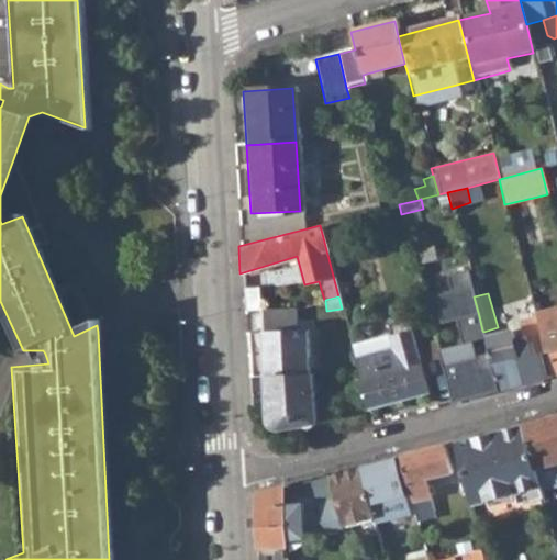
[(264,377),(308,374),(305,331),(297,331),(296,309),(260,311),(264,377)]
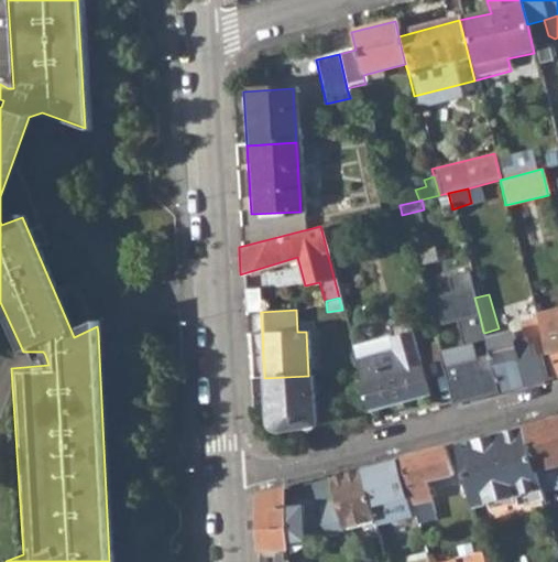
[(545,353),(551,379),(557,377),(557,314),(536,320),(537,323),(545,353)]
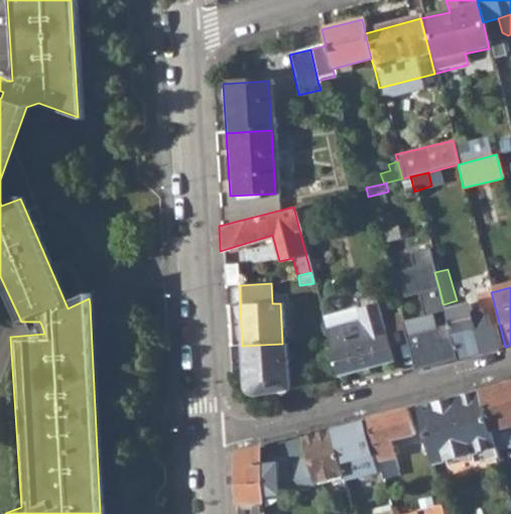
[(424,294),(429,307),(443,304),(442,303),(439,290),(424,294)]
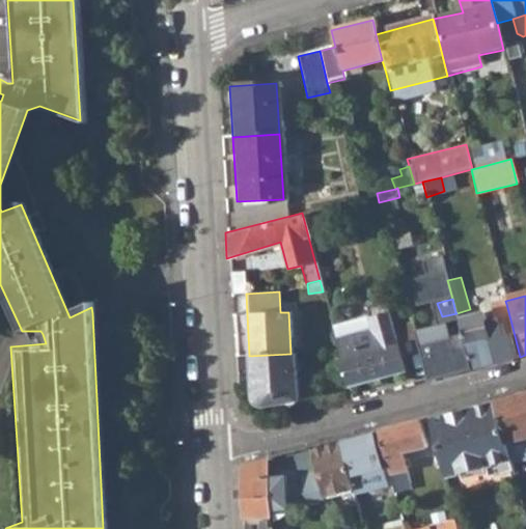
[(481,318),(460,324),(471,370),(514,358),(507,334),(514,332),(506,304),(489,307),(494,325),(485,326),(481,318)]
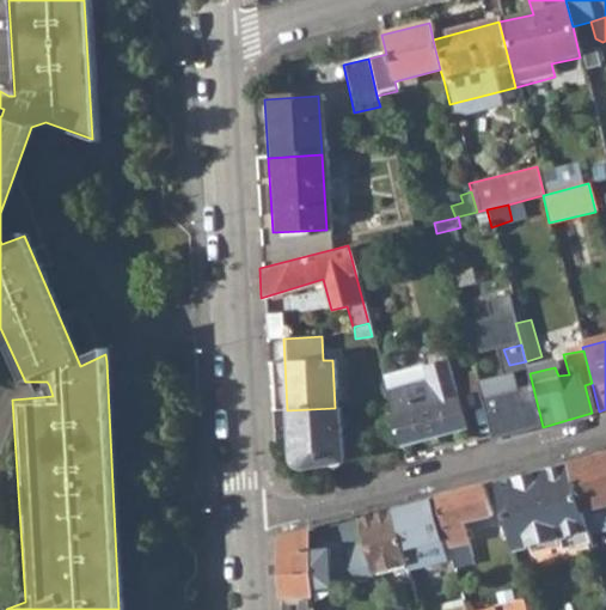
[(530,373),(526,361),(509,365),(513,382),(485,390),(499,438),(543,427),(530,373)]
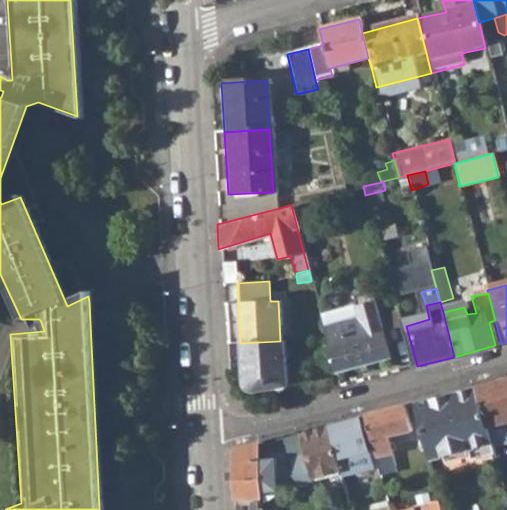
[(322,327),(334,372),(388,357),(384,345),(404,340),(396,312),(377,317),(373,303),(355,307),(357,317),(322,327)]
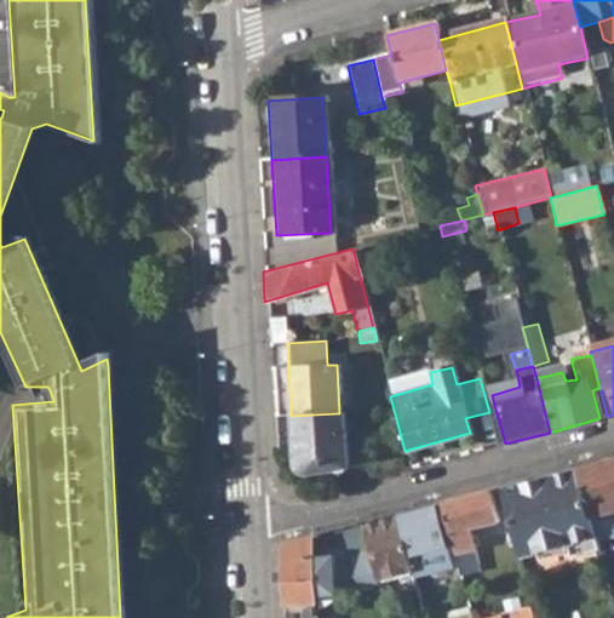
[(294,474),(300,478),(305,479),(348,470),(344,413),(339,413),(291,416),(293,468),(294,474)]
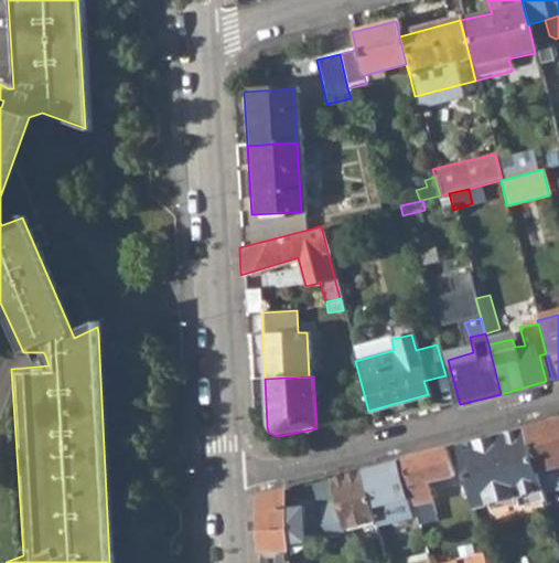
[(558,416),(522,426),(534,470),(558,463),(558,416)]
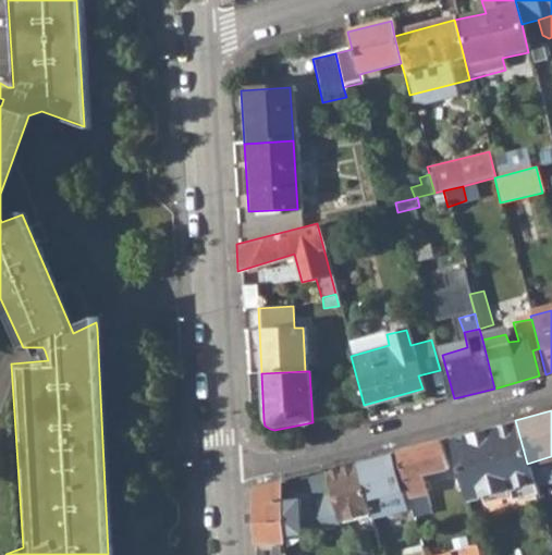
[(462,491),(464,502),(506,490),(508,500),(536,494),(527,464),(515,420),(446,439),(457,473),(462,491)]
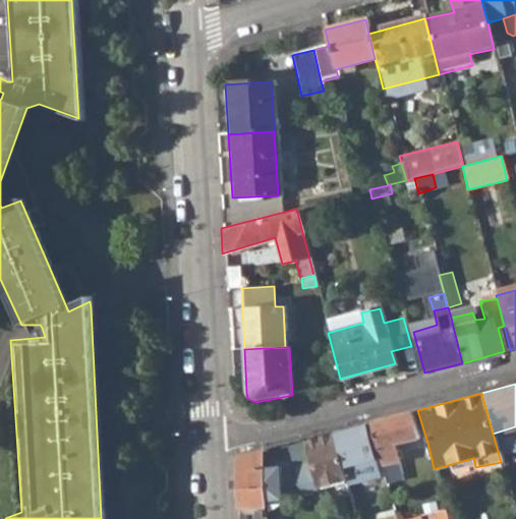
[(367,423),(381,465),(384,473),(386,482),(401,478),(392,442),(417,435),(413,411),(367,423)]
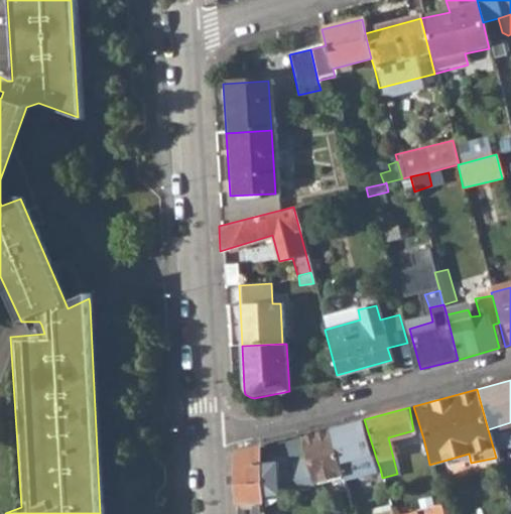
[(360,420),(298,436),(305,461),(311,488),(313,487),(312,485),(340,476),(342,480),(375,472),(360,420)]
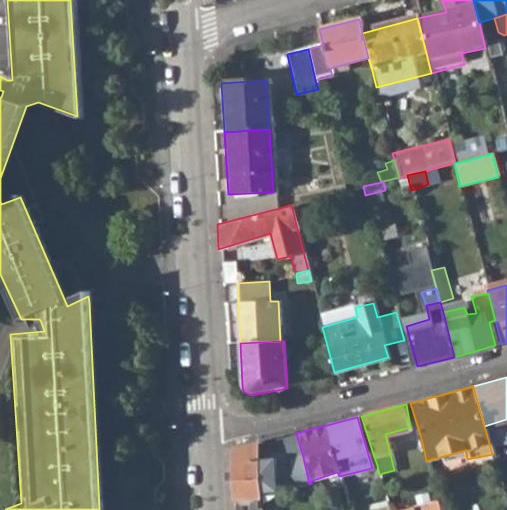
[(417,453),(424,451),(420,435),(412,437),(417,453)]
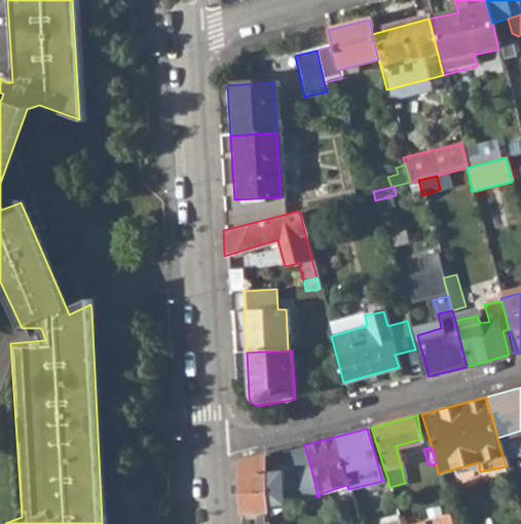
[(266,508),(266,504),(265,477),(263,456),(238,463),(240,514),(262,509),(266,508)]
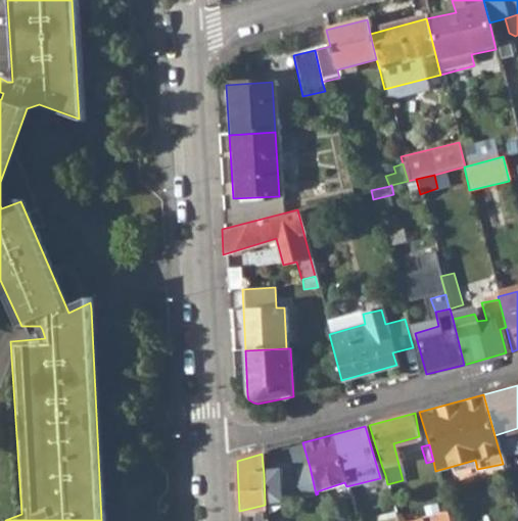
[(299,487),(281,491),(282,502),(316,494),(310,467),(294,470),(299,487)]
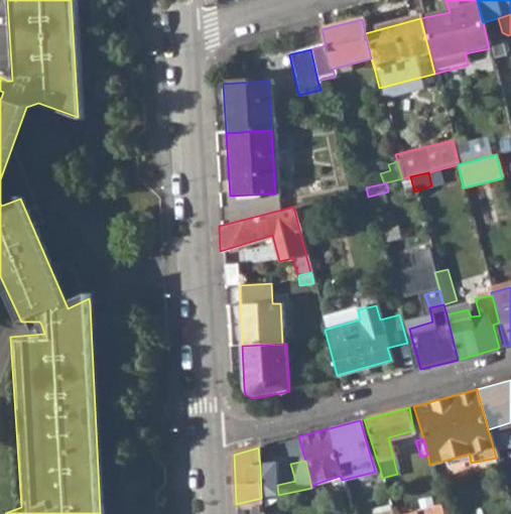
[(276,466),(260,468),(261,495),(278,495),(277,485),(276,466)]
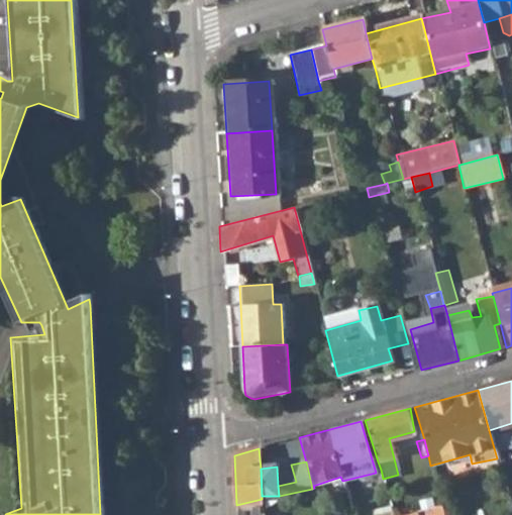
[(236,505),(236,514),(259,514),(258,500),(236,505)]
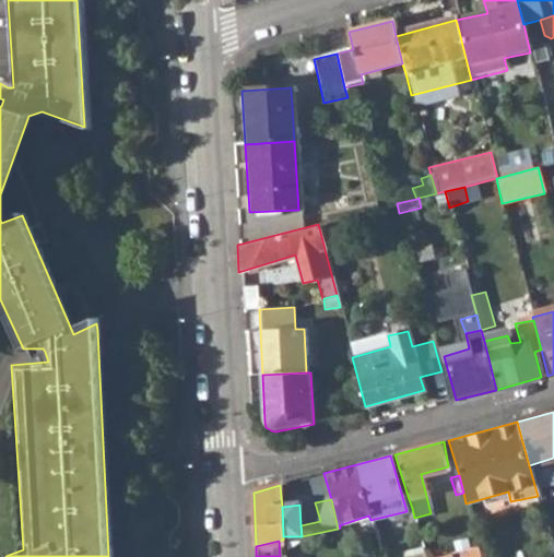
[(456,550),(457,556),(479,556),(476,545),(456,550)]
